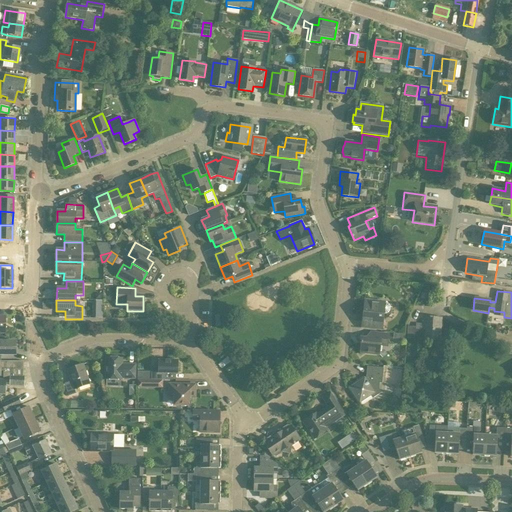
[(94,317),(103,317),(104,300),(94,300),(94,317)]
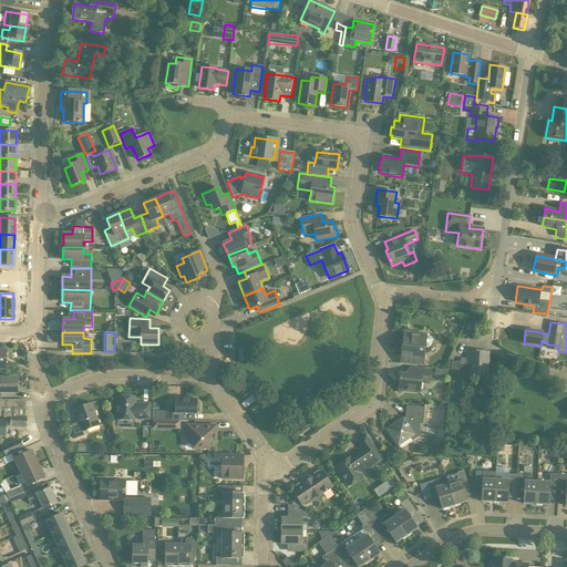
[(429,337),(425,336),(403,332),(402,349),(406,350),(405,357),(423,359),(424,348),(428,348),(430,347),(432,346),(432,340),(431,338),(429,337)]
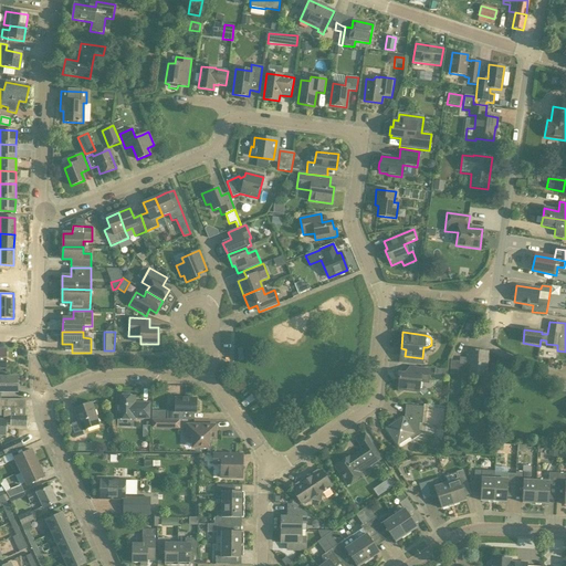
[(468,376),(485,377),(488,353),(468,350),(467,365),(459,365),(459,362),(450,362),(449,374),(468,375),(468,376)]
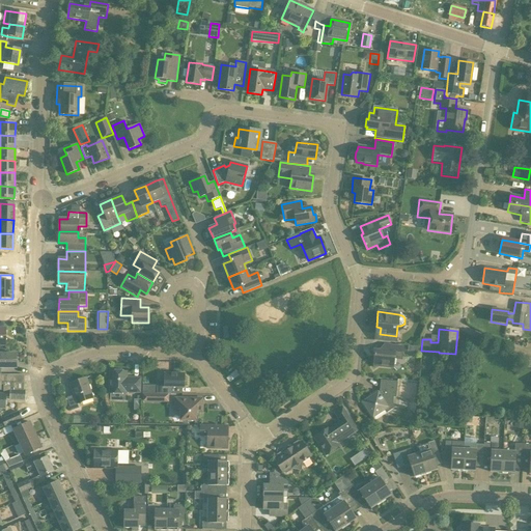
[(402,347),(390,346),(389,353),(373,351),(373,357),(374,357),(373,366),(392,368),(393,359),(401,360),(402,347)]
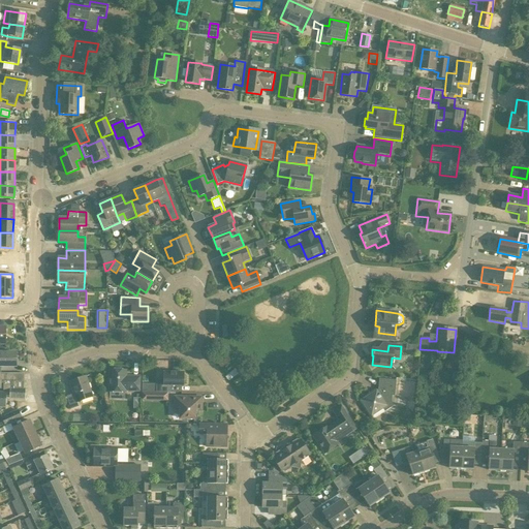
[(0,373),(1,373),(1,367),(16,367),(16,352),(0,352),(0,373)]
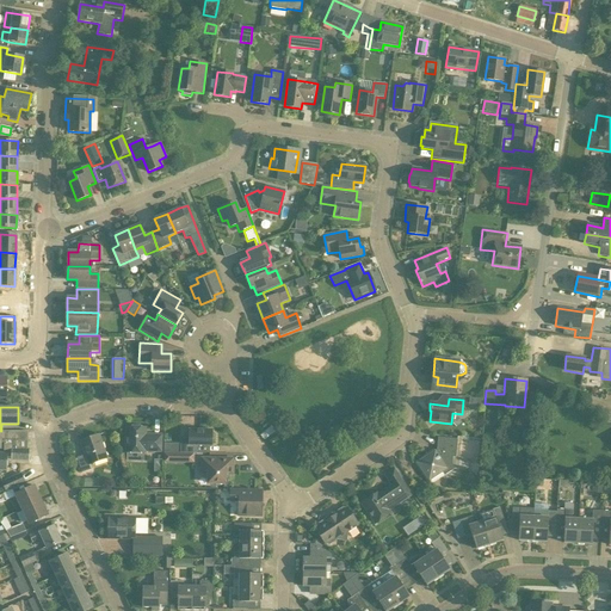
[(162,434),(144,434),(146,429),(127,427),(125,452),(144,454),(144,452),(162,452),(162,434)]
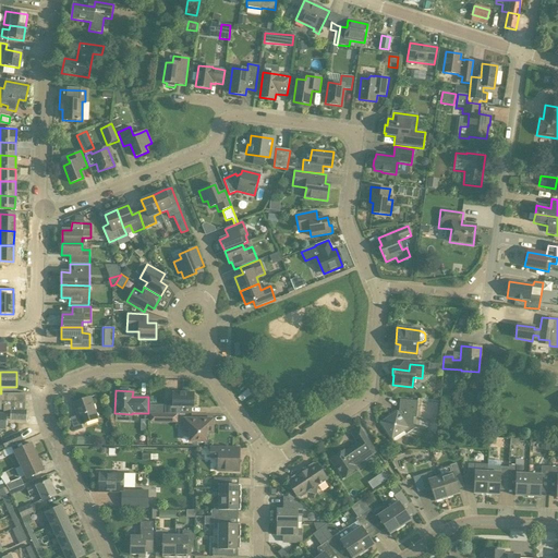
[(150,405),(149,414),(178,414),(178,408),(193,408),(193,392),(172,392),(172,404),(165,404),(165,405),(150,405)]
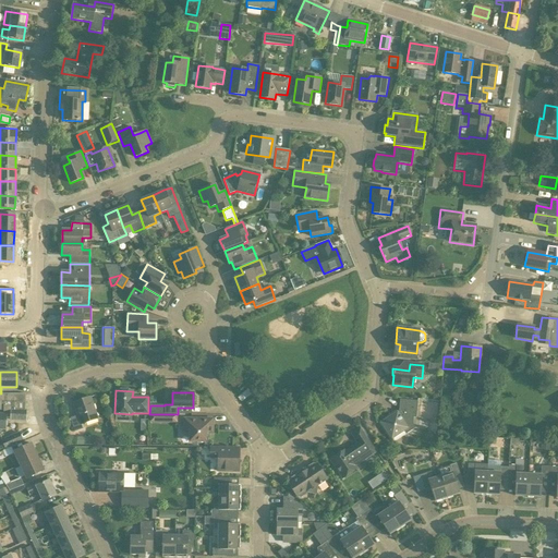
[(24,395),(1,393),(0,393),(0,429),(7,431),(7,414),(0,413),(0,410),(3,411),(3,412),(10,413),(10,421),(25,421),(25,412),(27,412),(27,404),(24,404),(24,395)]
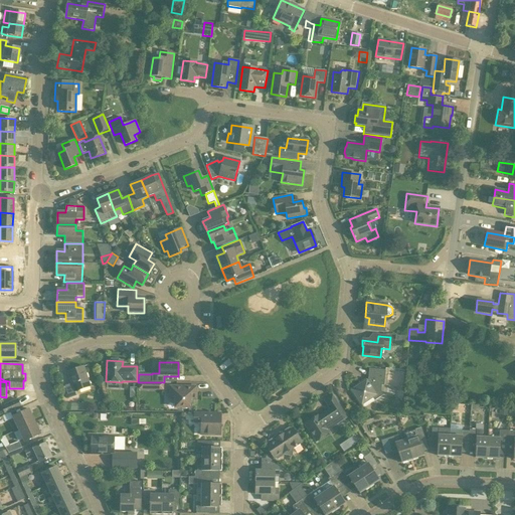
[(76,396),(74,392),(91,386),(83,366),(67,372),(71,383),(64,386),(68,398),(76,396)]
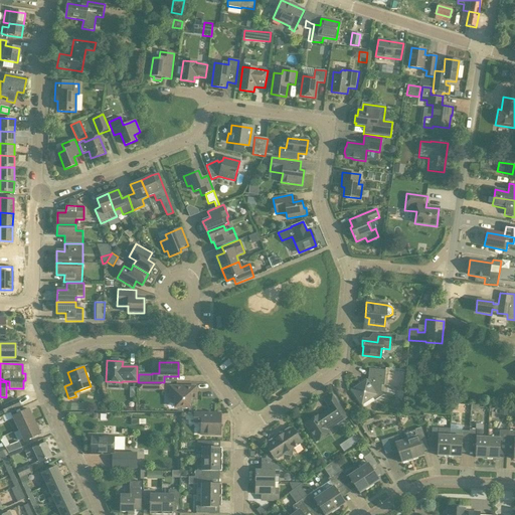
[(385,370),(375,369),(369,369),(367,380),(351,390),(361,405),(372,398),(374,401),(383,395),(379,389),(380,385),(383,386),(385,370)]
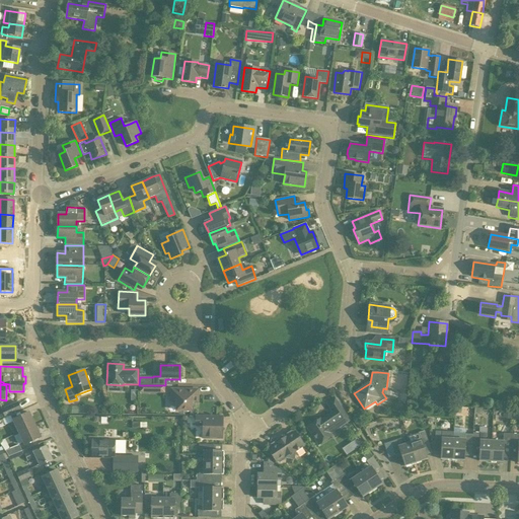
[(165,393),(165,385),(139,385),(139,393),(165,393)]
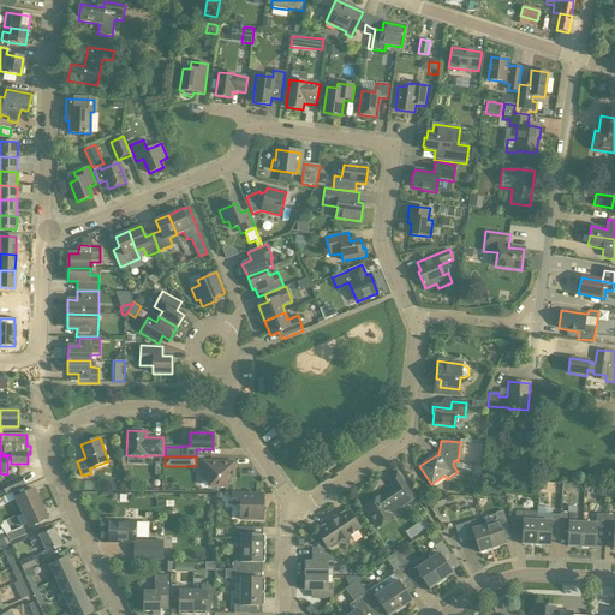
[(201,478),(208,478),(208,488),(227,488),(227,479),(236,479),(236,461),(202,460),(201,478)]
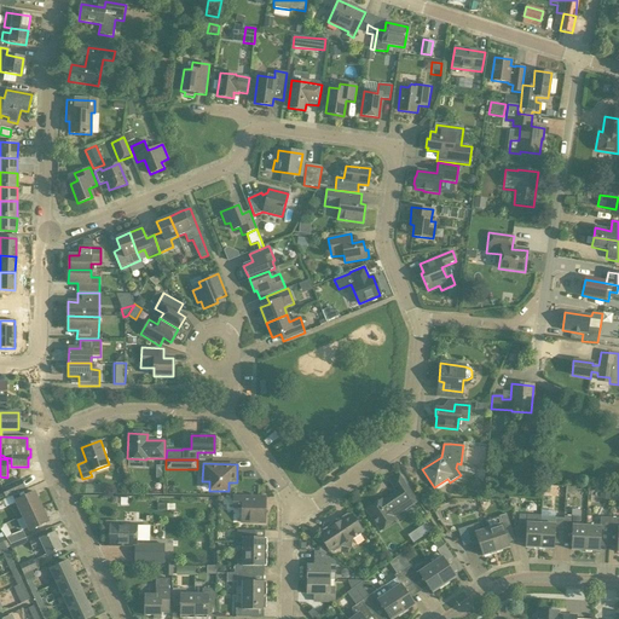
[(388,481),(395,493),(382,502),(381,501),(366,510),(380,531),(395,520),(392,515),(399,510),(400,513),(406,508),(406,509),(417,502),(399,475),(388,481)]
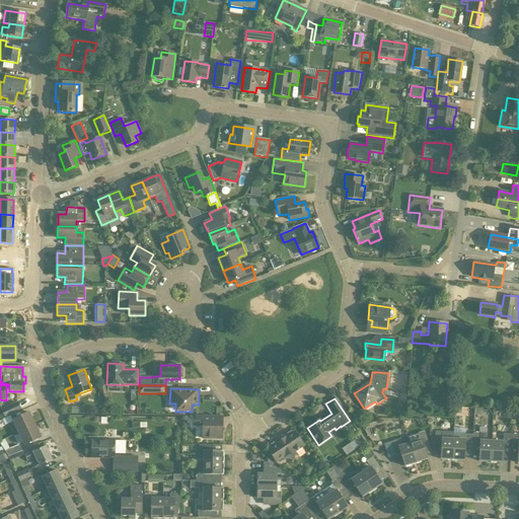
[(17,401),(1,410),(5,419),(21,411),(17,401)]
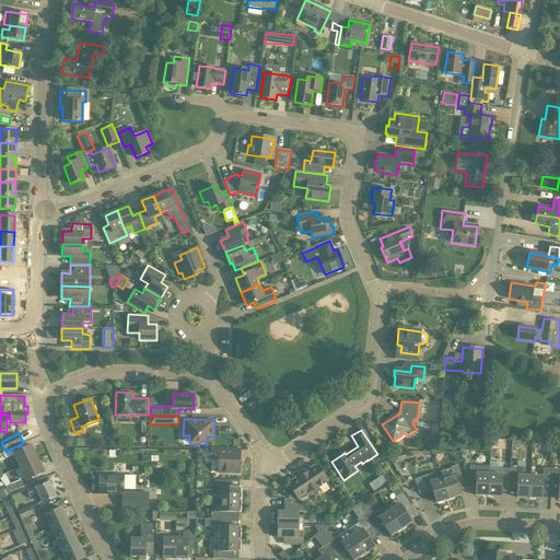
[(545,443),(543,452),(552,454),(553,447),(559,448),(559,446),(545,443)]
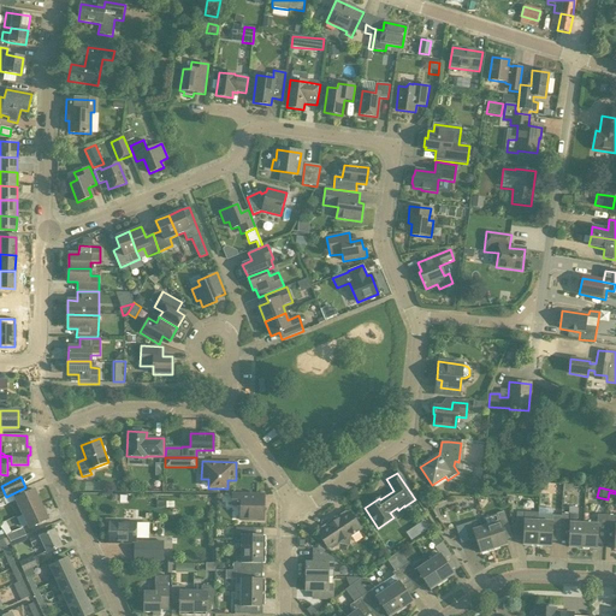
[(15,499),(21,514),(41,504),(34,490),(15,499)]
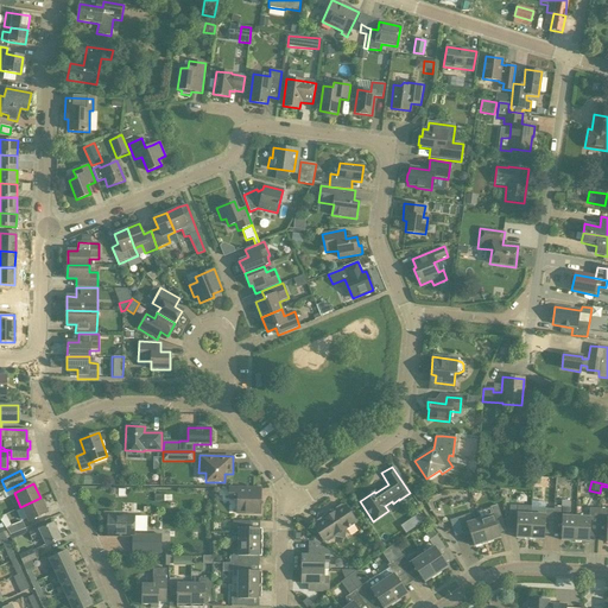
[(238,499),(238,514),(260,514),(260,496),(246,496),(246,488),(229,487),(229,499),(238,499)]
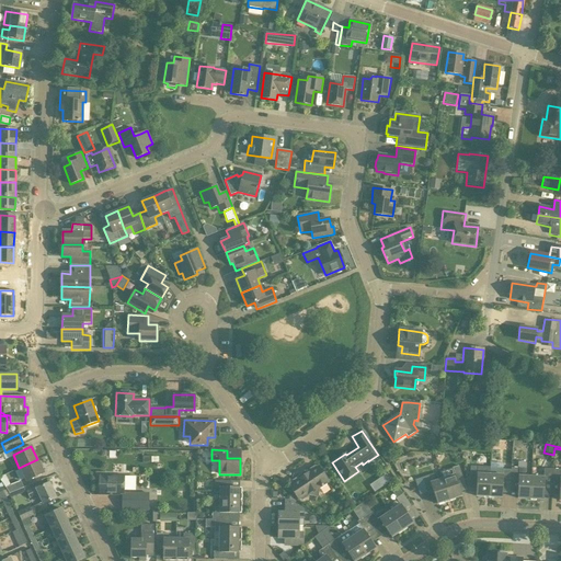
[(44,473),(37,459),(19,468),(25,482),(44,473)]
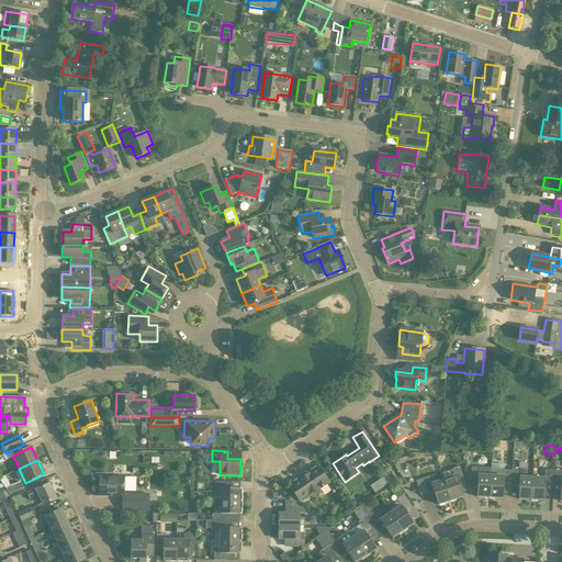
[(317,465),(289,485),(300,503),(310,496),(317,497),(319,490),(329,483),(317,465)]
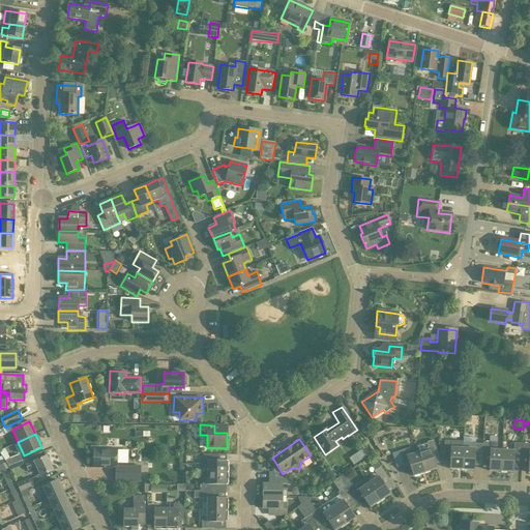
[(416,446),(418,452),(424,472),(436,469),(433,460),(439,458),(434,440),(416,446)]
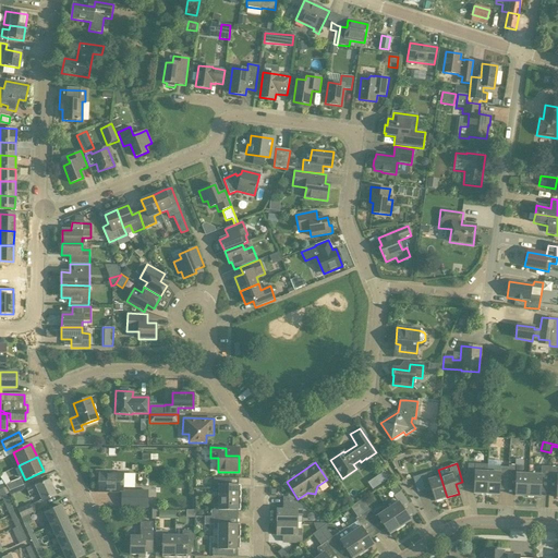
[(466,487),(473,487),(473,494),(486,495),(487,473),(487,465),(468,464),(466,487)]
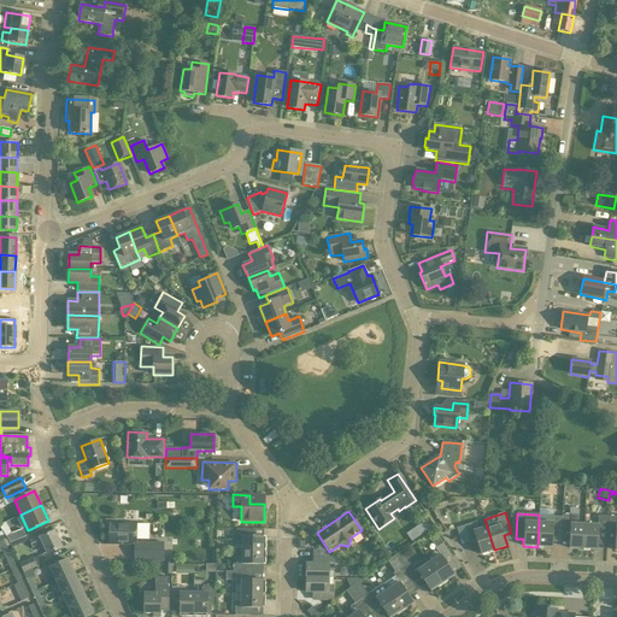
[(585,524),(577,524),(577,516),(562,515),(562,517),(560,535),(560,542),(569,544),(569,548),(583,550),(585,524)]
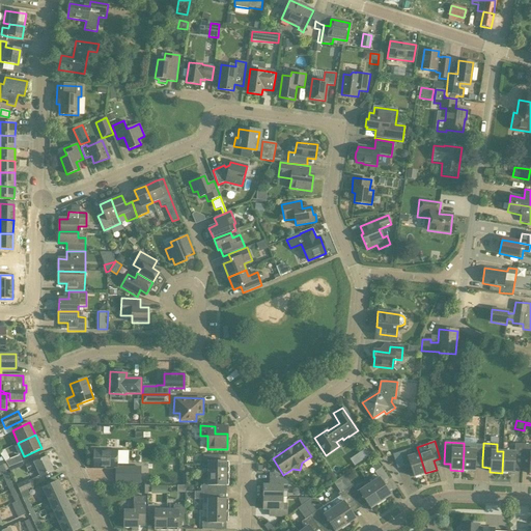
[(475,450),(464,450),(463,471),(474,471),(475,460),(482,460),(483,445),(476,444),(475,450)]
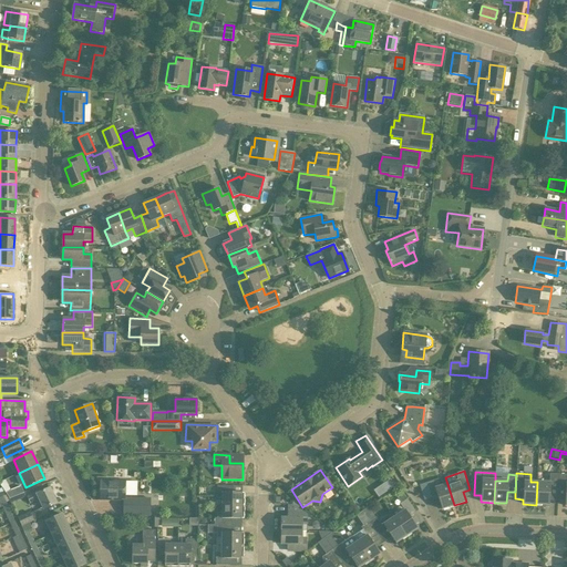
[(548,505),(548,501),(557,501),(558,474),(550,474),(549,483),(537,482),(536,505),(548,505)]
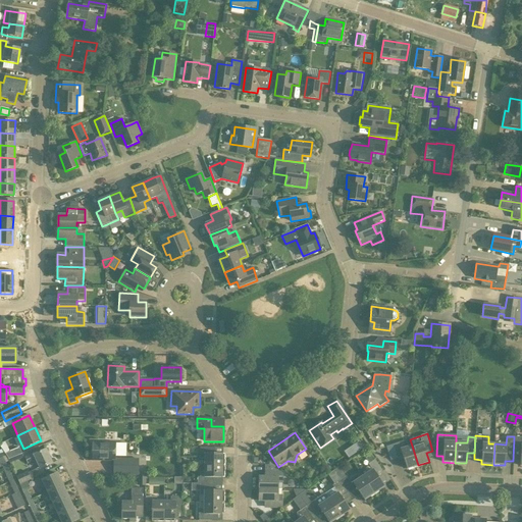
[(513,461),(520,462),(520,466),(521,466),(521,436),(514,436),(513,461)]
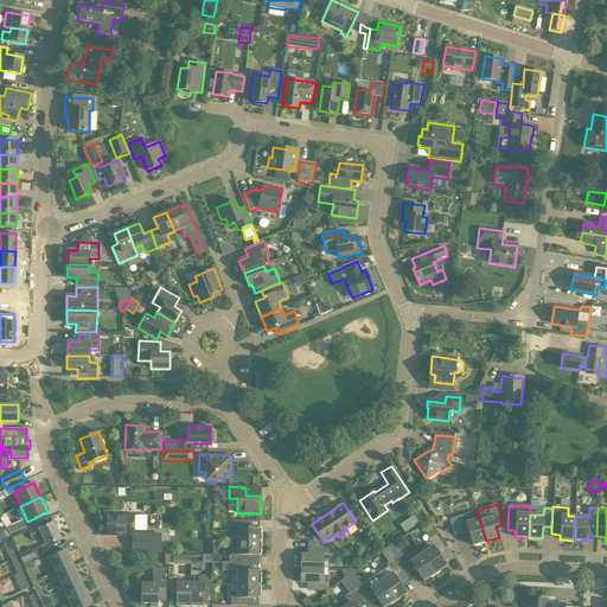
[(401,523),(406,532),(423,522),(419,513),(401,523)]
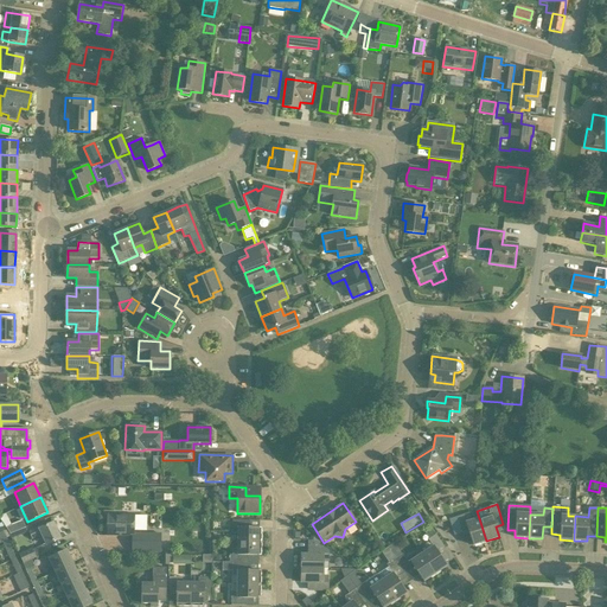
[(462,537),(470,535),(473,545),(486,541),(479,518),(471,522),(468,513),(457,517),(462,537)]
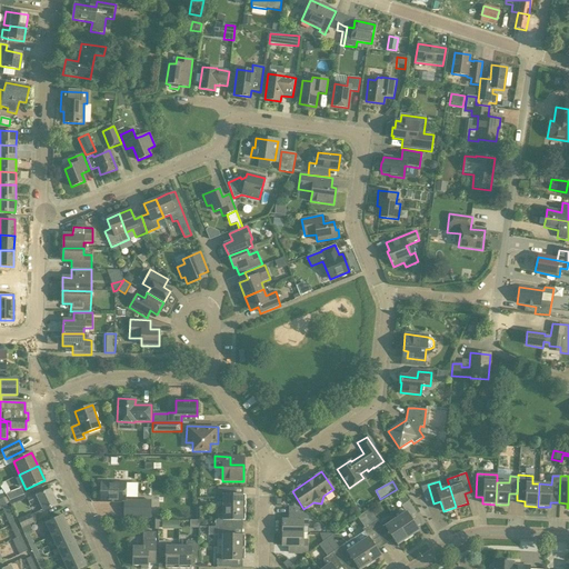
[(100,482),(100,502),(123,502),(126,502),(126,500),(126,483),(100,482)]
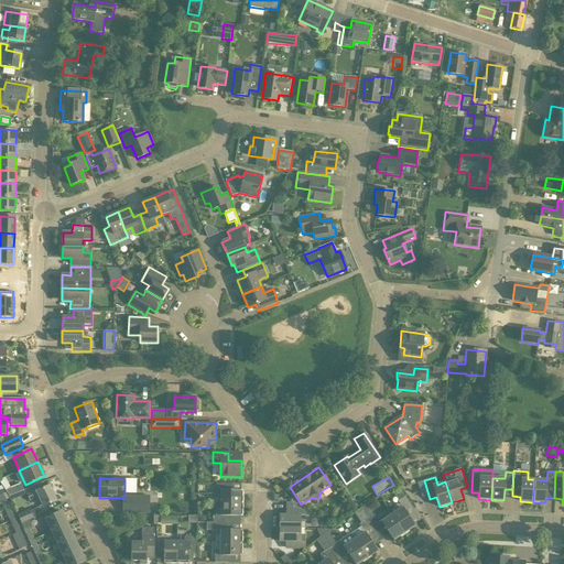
[(6,490),(10,496),(24,490),(21,484),(6,490)]
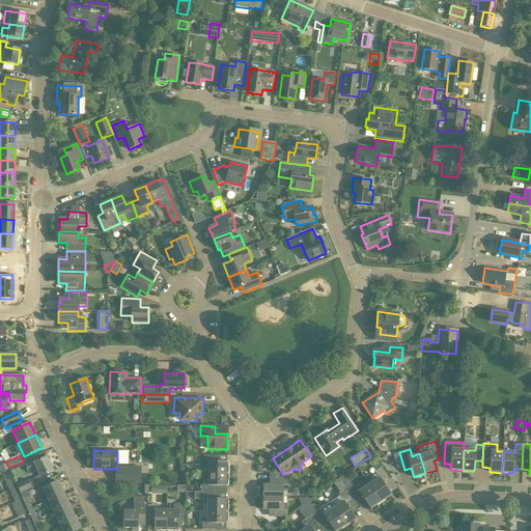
[(203,467),(207,467),(207,474),(228,474),(228,463),(219,463),(219,455),(203,455),(203,467)]
